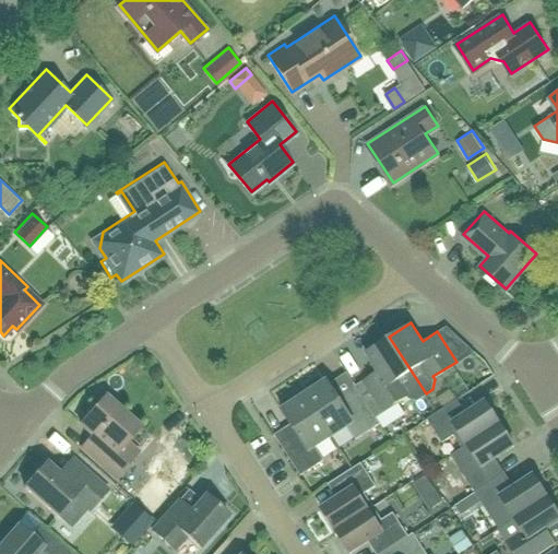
[(426,393),(389,337),(367,351),(379,369),(365,379),(383,409),(407,393),(410,396),(418,398),(426,393)]
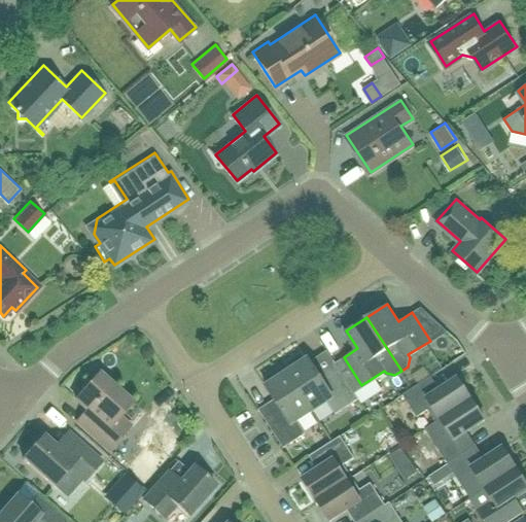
[(313,409),(314,409),(328,399),(337,412),(359,396),(335,358),(317,369),(309,355),(287,369),(313,409)]
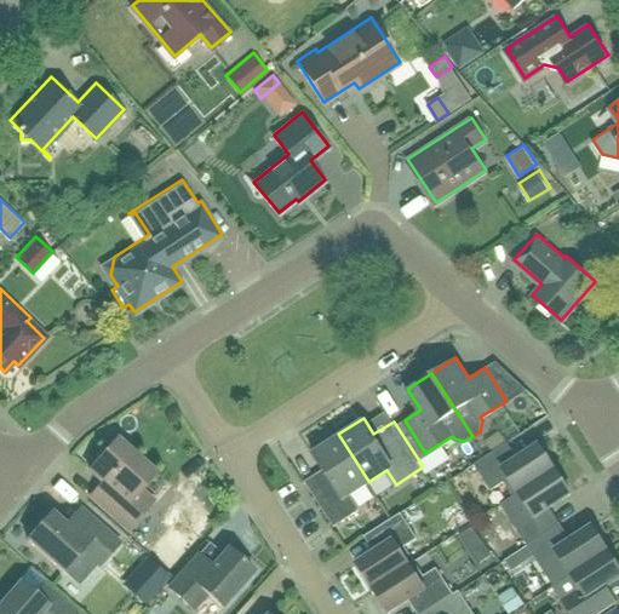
[(351,493),(368,481),(338,434),(313,451),(324,466),(305,478),(334,523),(360,508),(351,493)]
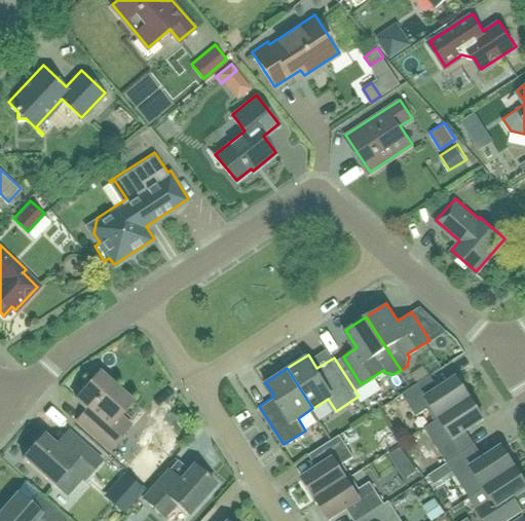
[(108,447),(130,422),(120,413),(133,400),(99,370),(75,397),(97,415),(86,426),(108,447)]
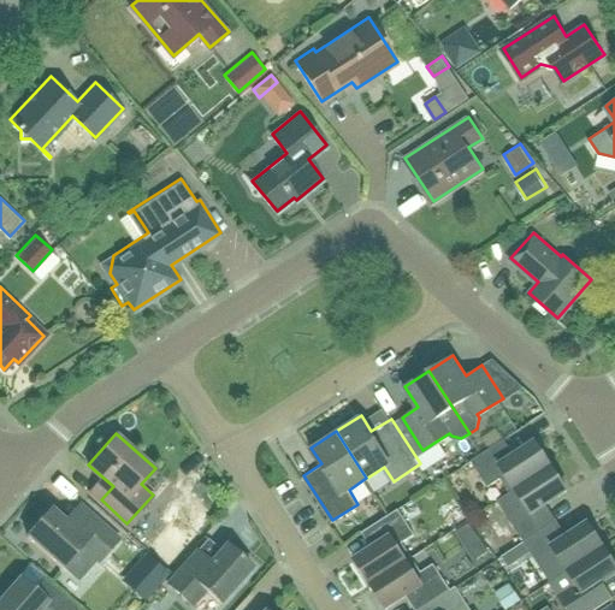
[(510,490),(551,463),(536,439),(514,454),(504,437),(472,459),(489,484),(501,477),(510,490)]
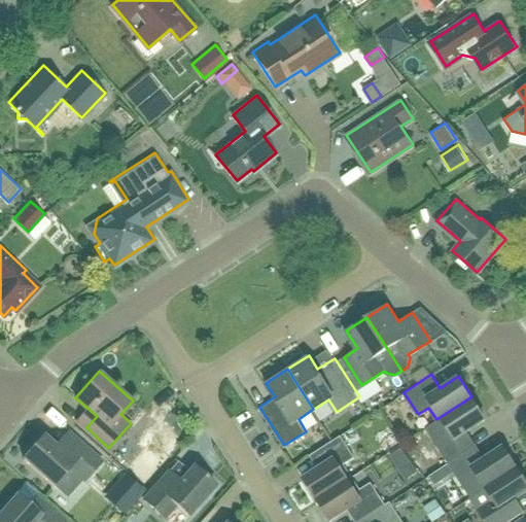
[(448,461),(477,443),(467,429),(485,417),(471,396),(436,419),(445,432),(433,439),(448,461)]
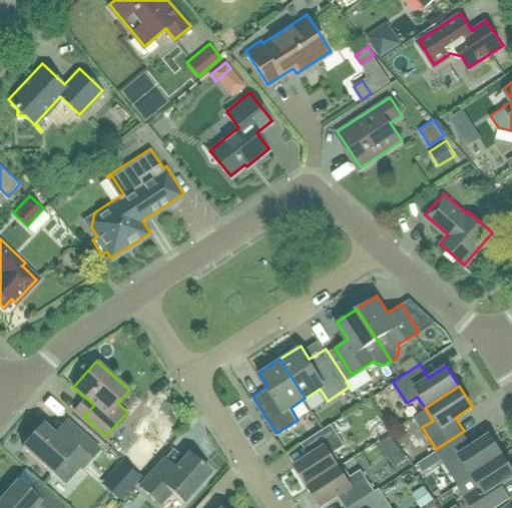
[(65,441),(43,421),(22,444),(52,471),(68,453),(82,466),(99,447),(77,427),(65,441)]
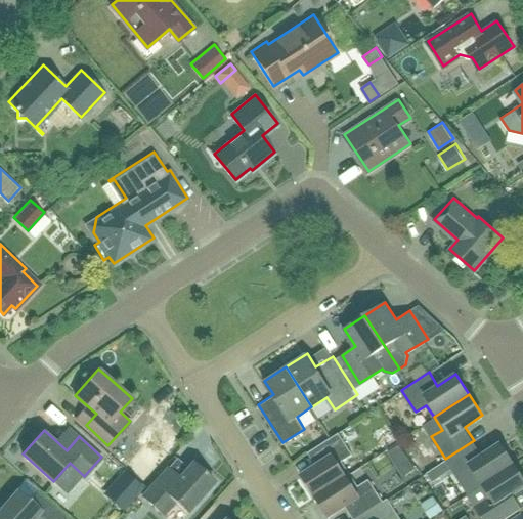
[(315,494),(350,472),(343,460),(353,452),(339,431),(308,450),(316,464),(302,474),(315,494)]
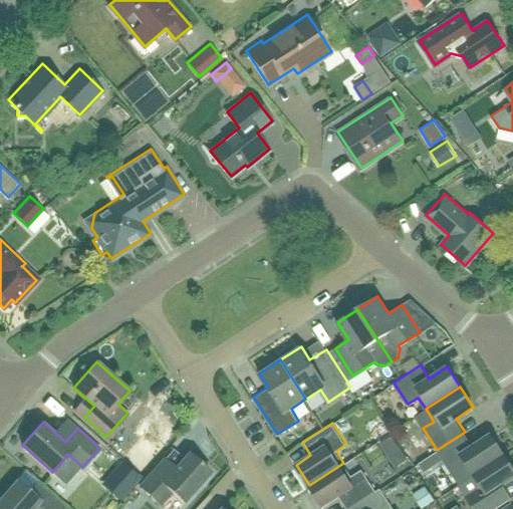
[(167,448),(148,431),(124,456),(145,474),(167,448)]
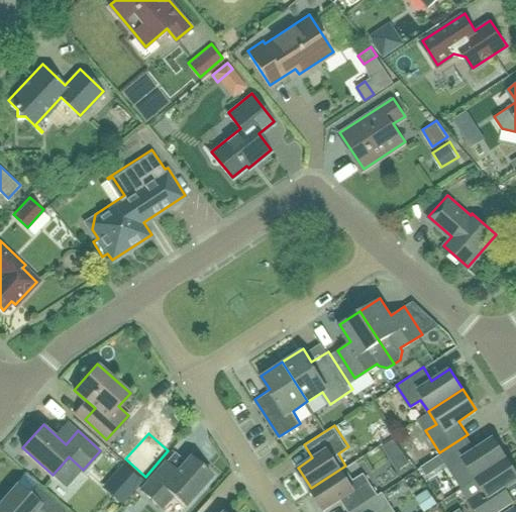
[(473,480),(507,456),(494,436),(476,448),(468,434),(439,452),(453,474),(465,468),(473,480)]
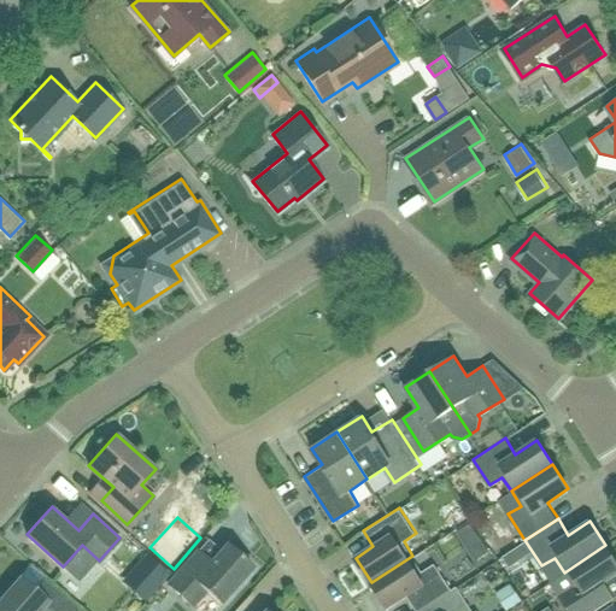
[(252,565),(227,542),(212,560),(198,547),(168,581),(193,604),(206,588),(221,601),(252,565)]
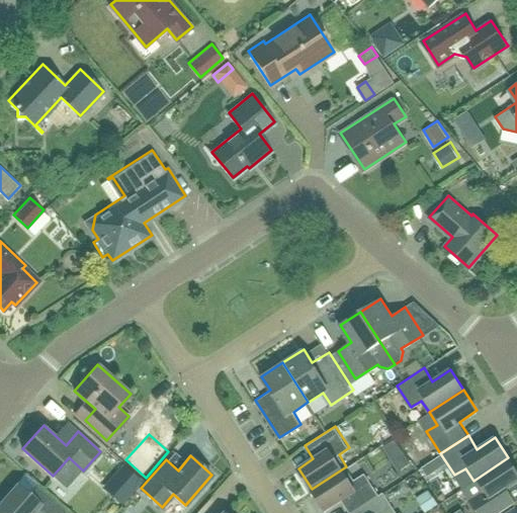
[(516,471),(508,457),(474,481),(481,493),(470,499),(479,512),(497,512),(512,503),(503,490),(516,481),(516,471)]
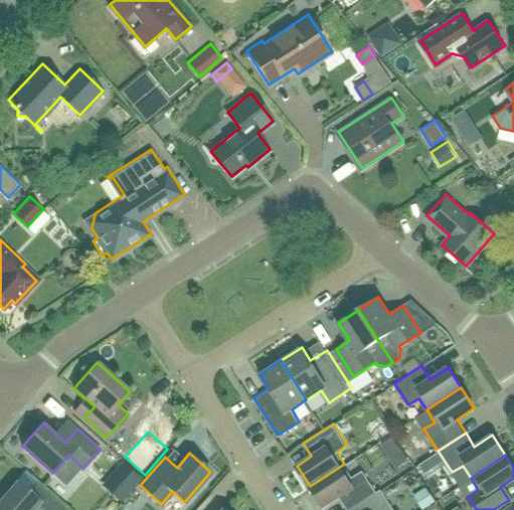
[(139,476),(121,459),(108,474),(126,490),(139,476)]
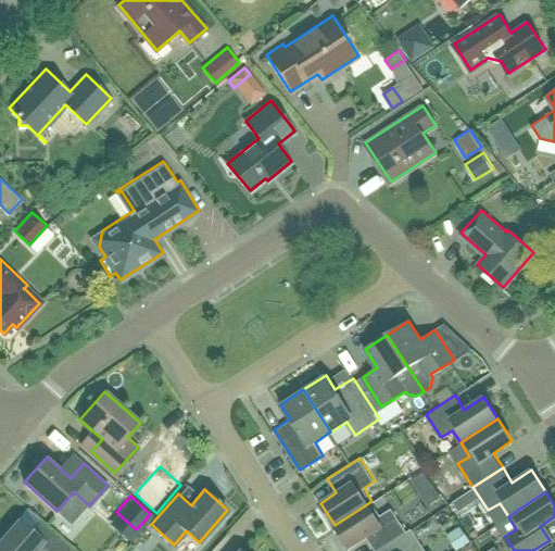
[(376,550),(407,530),(392,506),(380,514),(371,501),(335,525),(349,548),(367,536),(376,550)]
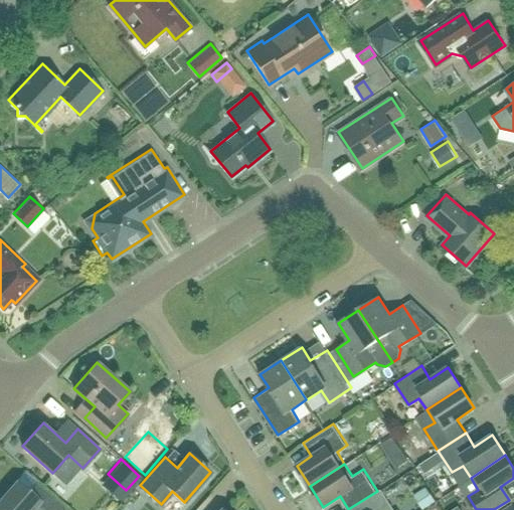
[(391,499),(414,485),(407,475),(385,490),(391,499)]
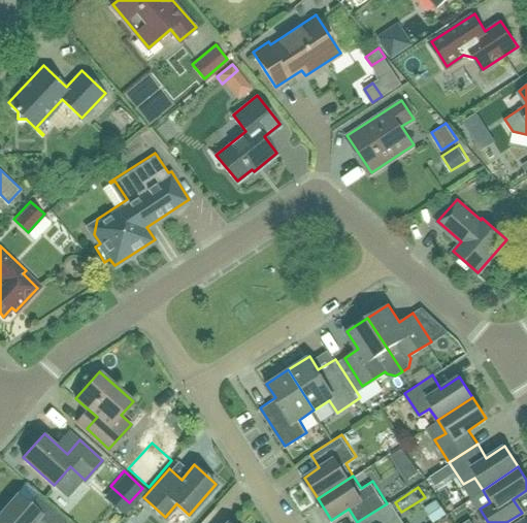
[(30,504),(18,494),(0,514),(0,522),(31,522),(33,522),(34,522),(63,522),(66,521),(37,496),(30,504)]
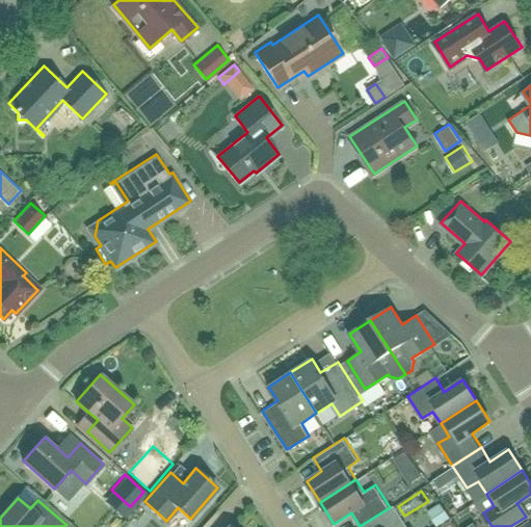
[(408,526),(394,504),(390,507),(360,526),(408,526)]
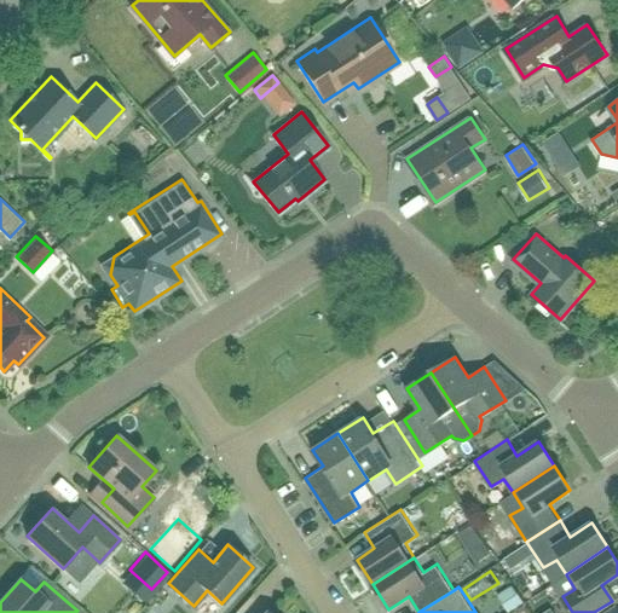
[(503,612),(521,606),(515,590),(497,597),(503,612)]
